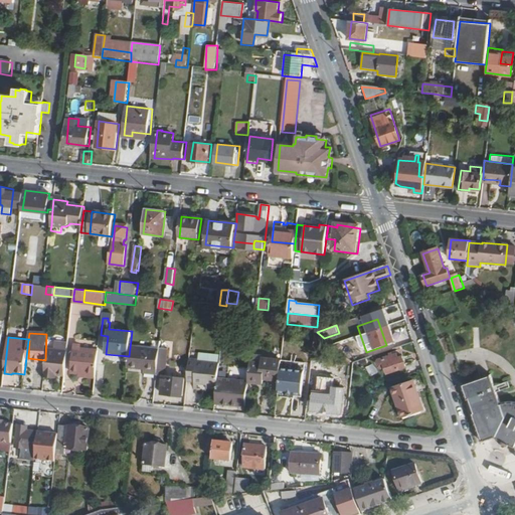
[(129,356),(128,366),(146,368),(149,368),(149,373),(157,374),(161,343),(153,342),(152,350),(130,348),(129,356)]
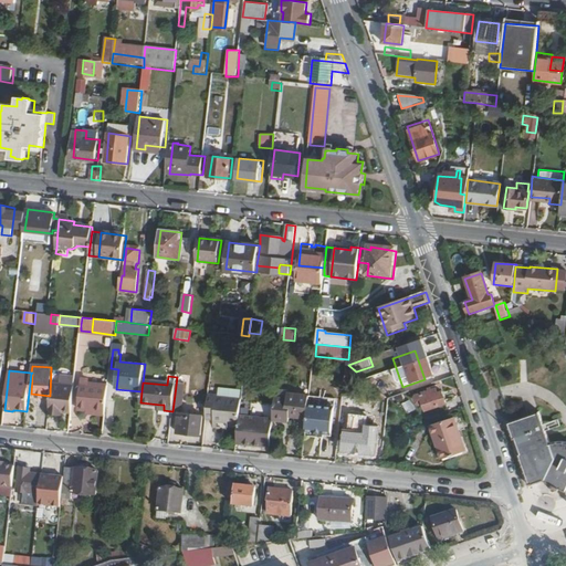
[(95,413),(106,416),(108,387),(90,384),(90,380),(83,379),(80,410),(95,411),(95,413)]
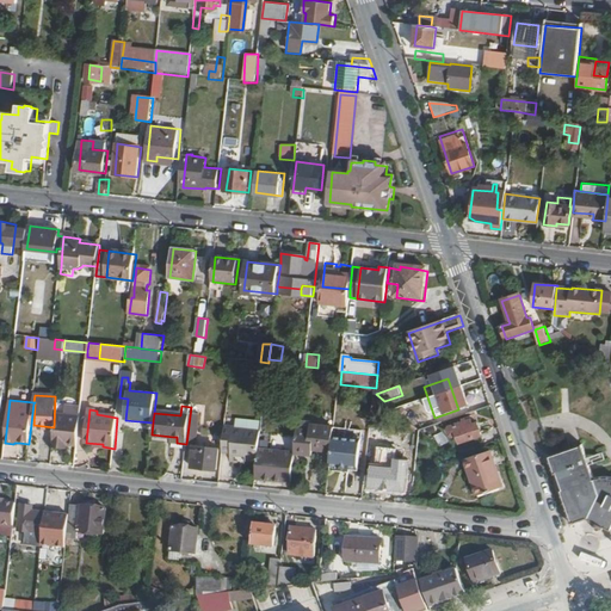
[(227,409),(222,452),(230,454),(235,455),(246,456),(245,463),(257,464),(258,450),(260,433),(234,430),(235,411),(227,409)]
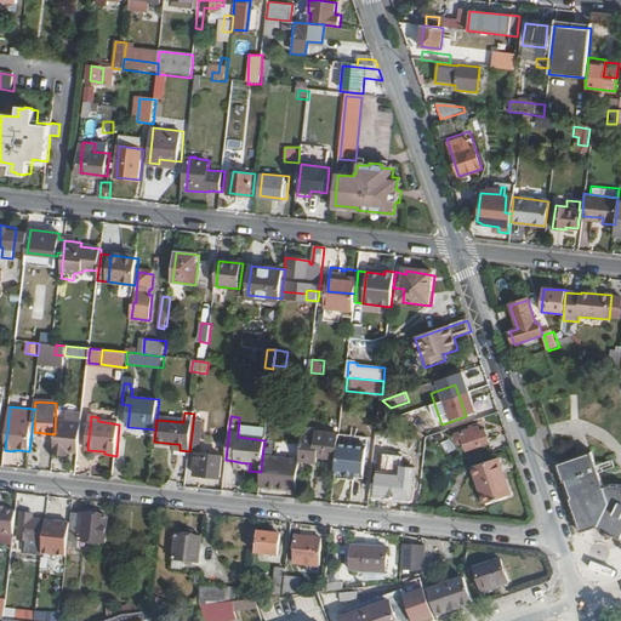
[(57,422),(53,455),(63,456),(64,453),(69,453),(79,454),(81,425),(57,422)]
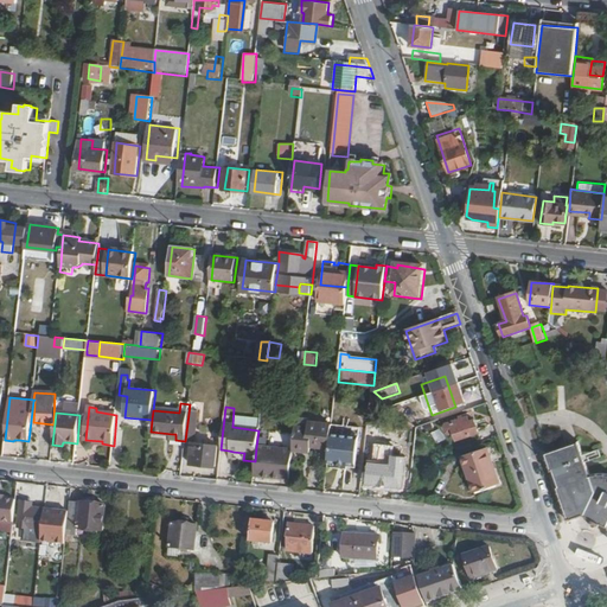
[(446,426),(447,432),(451,433),(455,430),(458,439),(479,430),(474,417),(470,420),(468,415),(447,422),(446,426)]
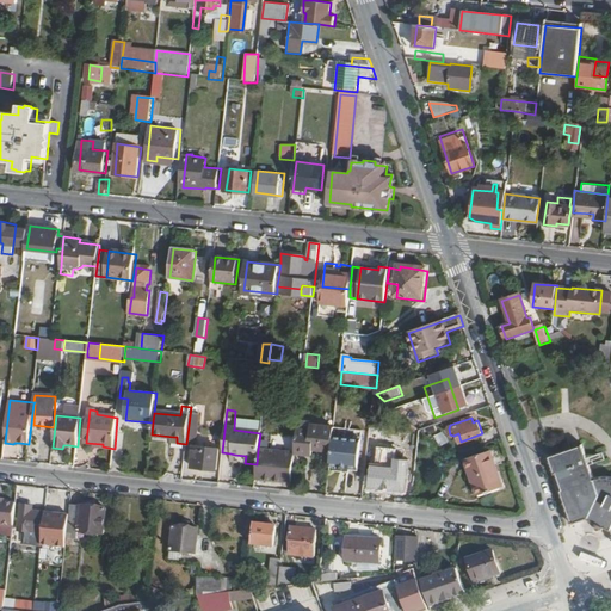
[(298,429),(296,444),(295,455),(313,456),(314,450),(332,452),(333,445),(334,437),(334,429),(306,426),(306,430),(298,429)]
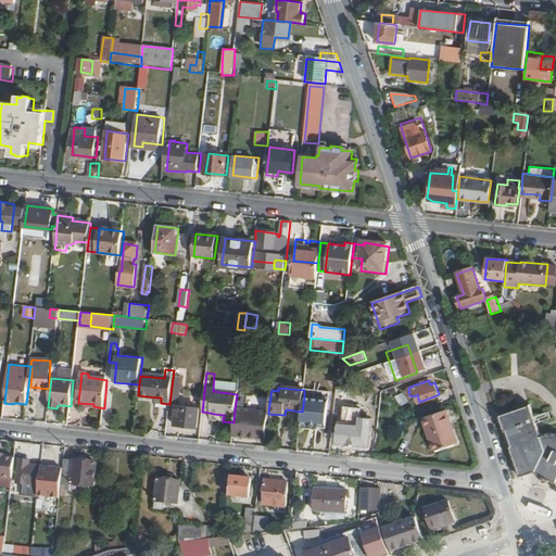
[(330,400),(304,397),(303,405),(302,412),(301,422),(310,424),(310,427),(318,428),(318,425),(327,426),(330,400)]
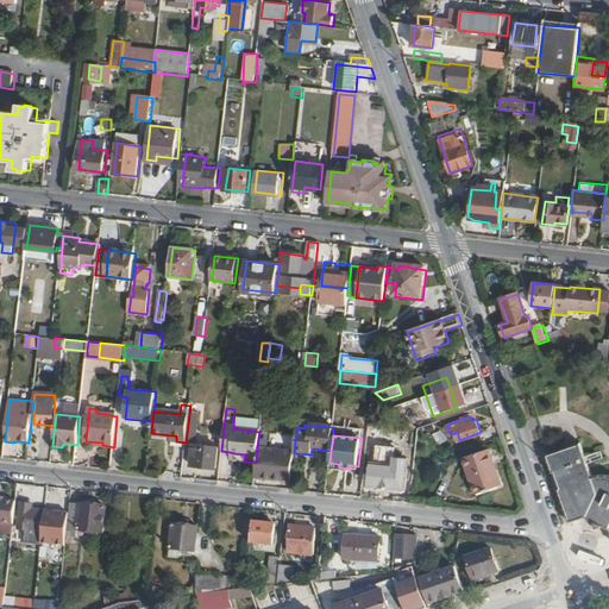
[(256,463),(253,479),(292,483),(294,453),(295,443),(280,440),(278,452),(257,449),(256,463)]
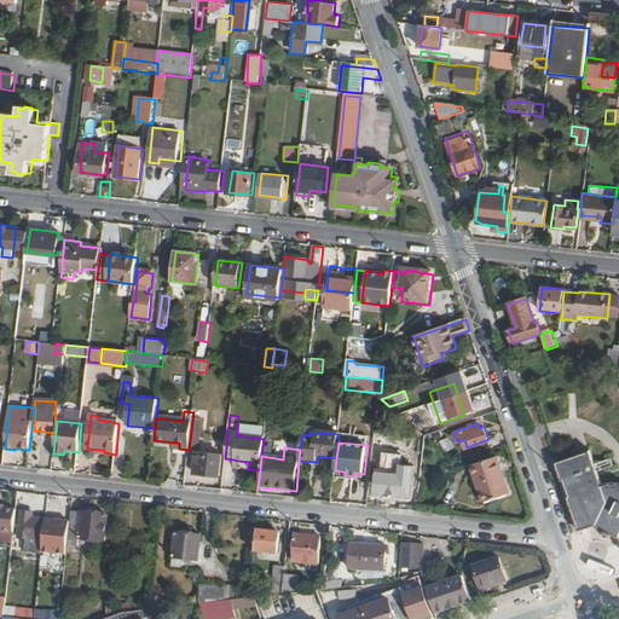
[(565,491),(579,531),(594,526),(602,530),(600,532),(609,537),(611,533),(618,537),(618,481),(617,481),(614,481),(613,481),(612,481),(609,481),(608,482),(606,482),(603,482),(602,484),(601,479),(590,450),(555,462),(565,491)]
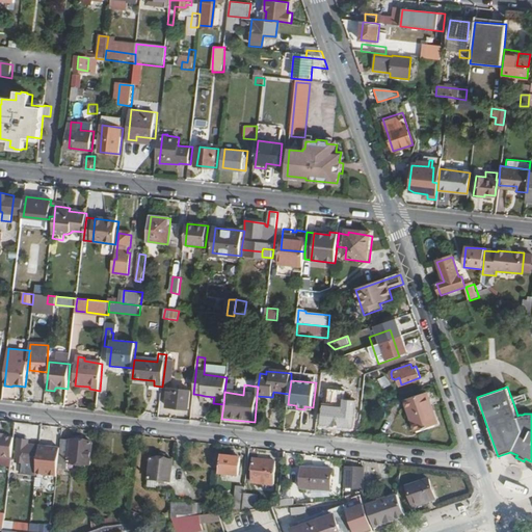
[(168,389),(166,407),(188,409),(190,391),(168,389)]
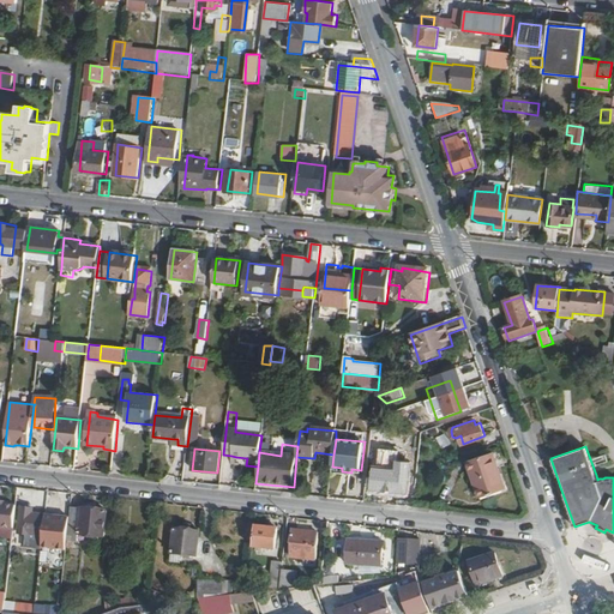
[(468,462),(481,498),(505,489),(492,453),(468,462)]
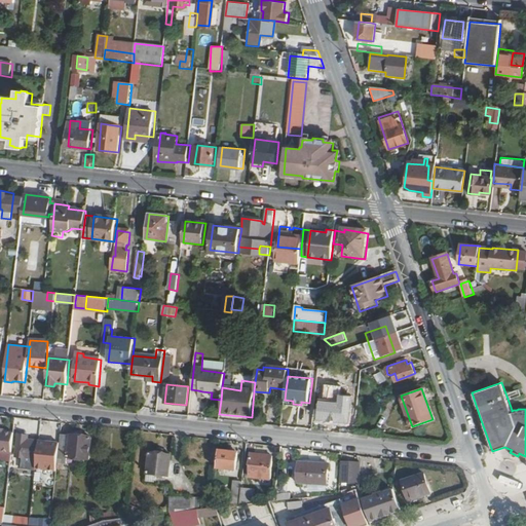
[(321,401),(318,419),(349,422),(352,397),(341,396),(340,403),(321,401)]
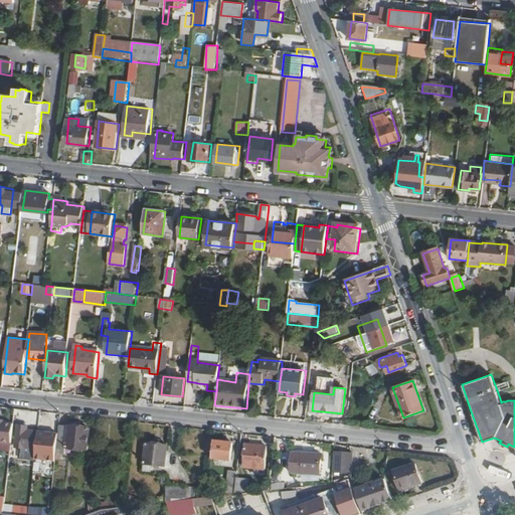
[(0,419),(0,451),(13,452),(14,420),(0,419)]
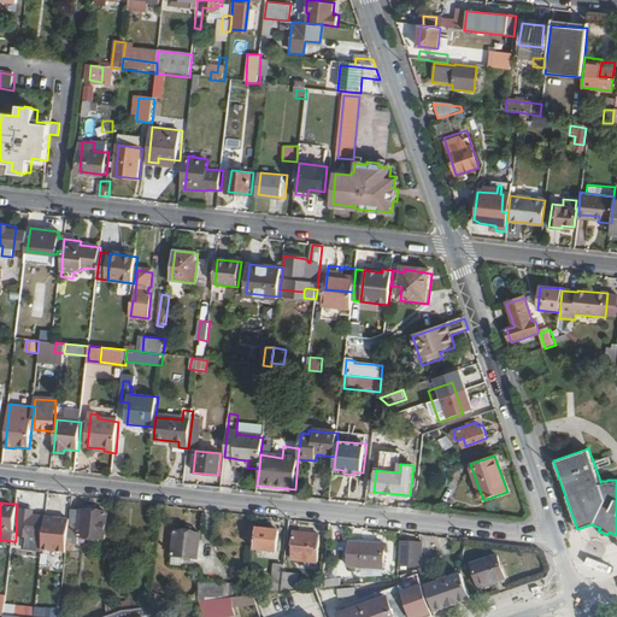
[(22,511),(19,536),(34,538),(33,550),(39,551),(40,539),(43,539),(46,518),(33,517),(34,512),(22,511)]
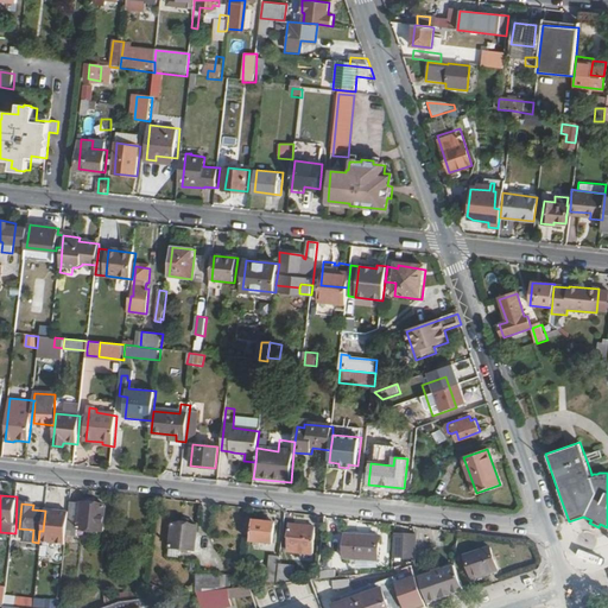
[(71,504),(68,542),(71,542),(71,536),(76,537),(77,530),(103,532),(106,507),(71,504)]
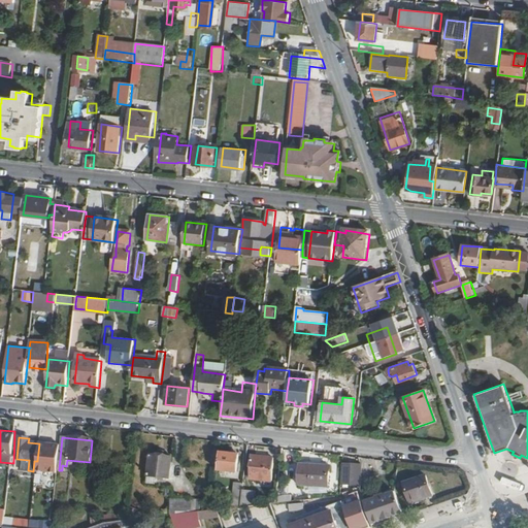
[(57,473),(60,444),(39,442),(36,470),(57,473)]
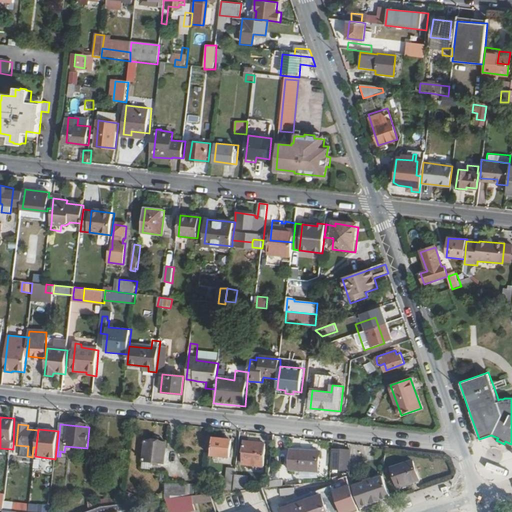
[(213,439),(211,456),(230,458),(232,441),(213,439)]
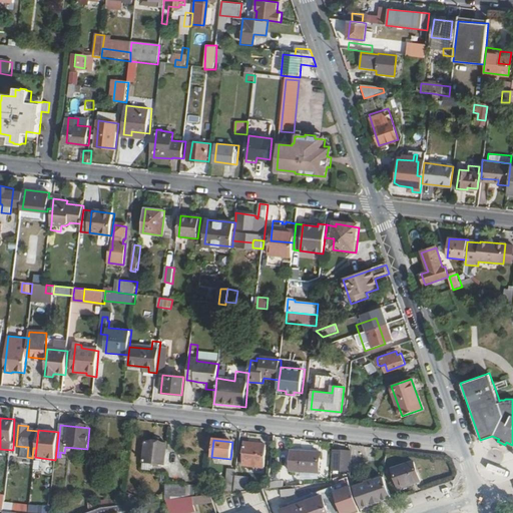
[(146,443),(144,461),(165,464),(167,445),(146,443)]
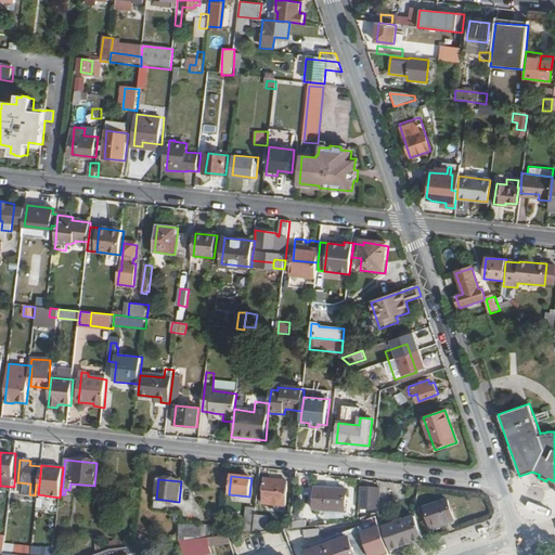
[(265,479),(262,504),(284,506),(285,481),(265,479)]
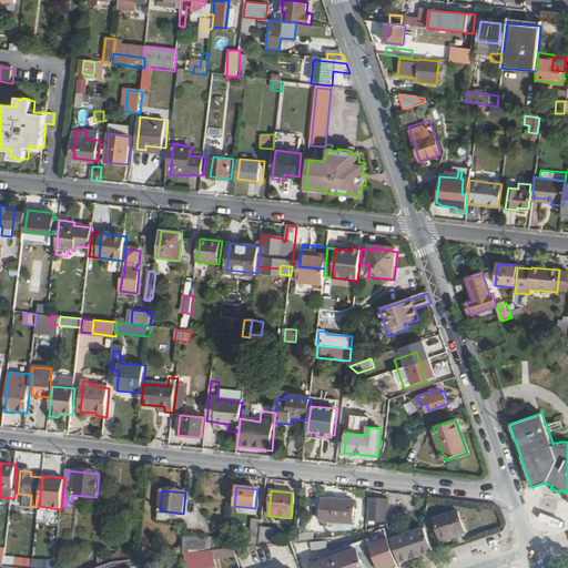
[(322,497),(320,520),(352,523),(354,500),(322,497)]
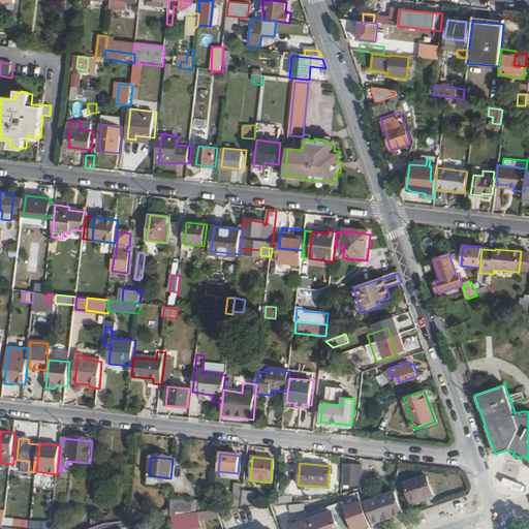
[(341,465),(340,485),(359,486),(360,466),(341,465)]
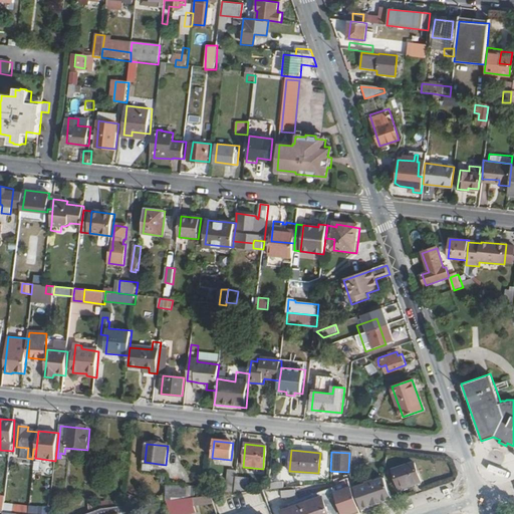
[(393,471),(400,490),(420,483),(414,464),(393,471)]
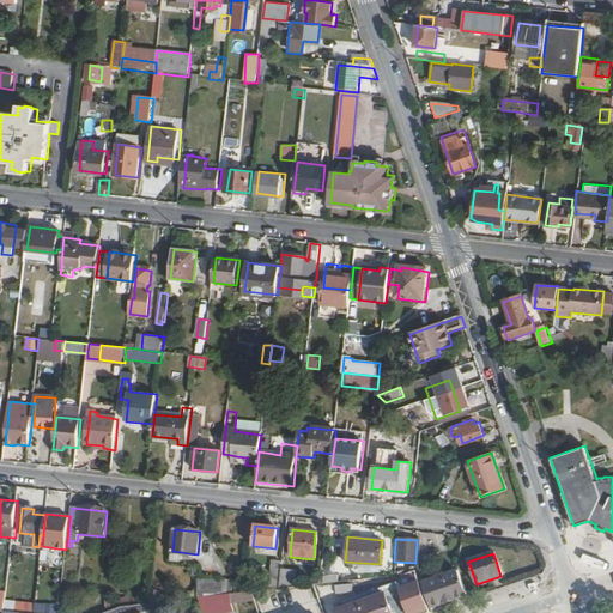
[(272,562),(269,589),(279,588),(280,574),(281,564),(272,562)]
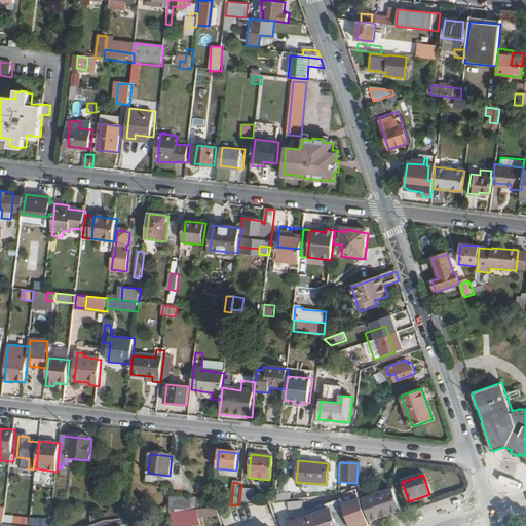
[(373,495),(362,499),(371,525),(402,515),(392,489),(381,492),(381,490),(373,493),(373,495)]
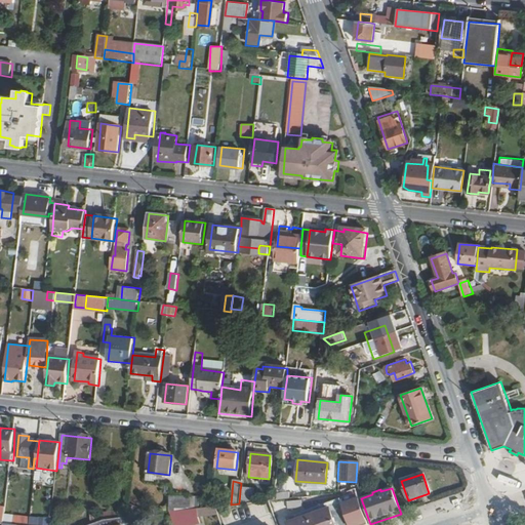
[(240,491),(239,503),(243,502),(253,501),(254,492),(240,491)]
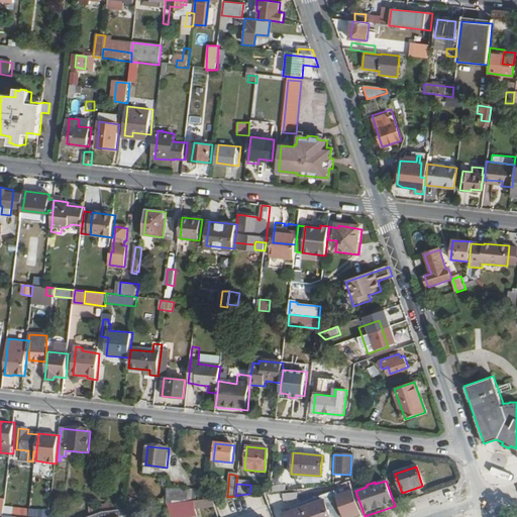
[(335,491),(343,516),(362,516),(350,486),(336,491),(335,491)]
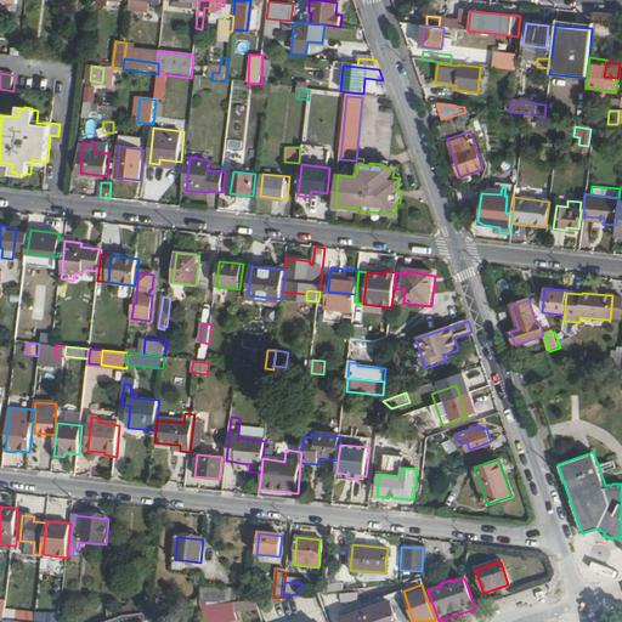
[(508,584),(484,593),(485,595),(509,587),(508,584)]
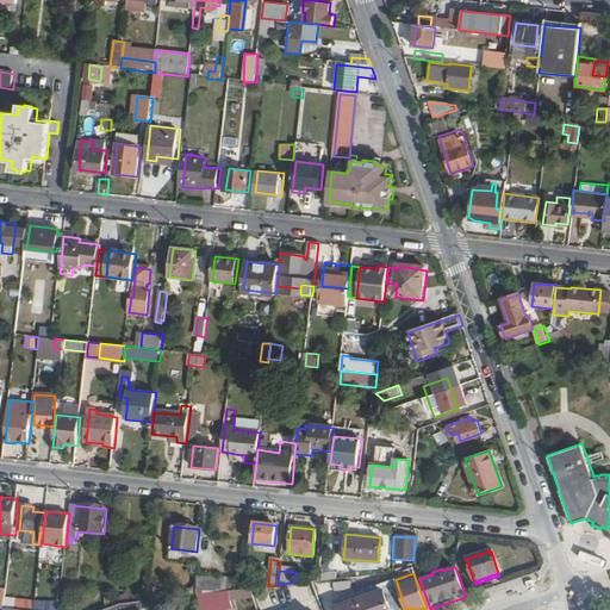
[(198,578),(195,593),(198,593),(223,591),(224,582),(198,578)]
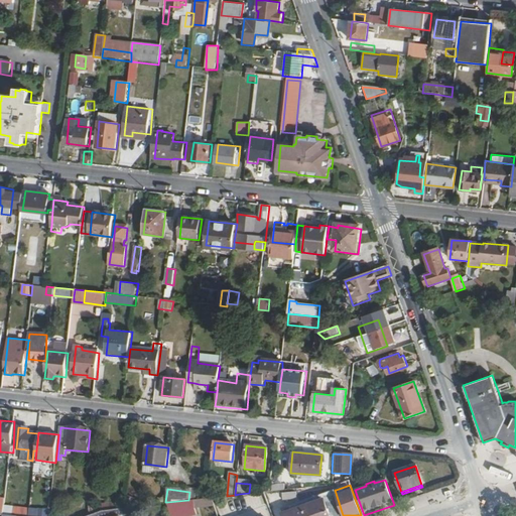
[(283,508),(286,515),(343,515),(335,490),(283,508)]
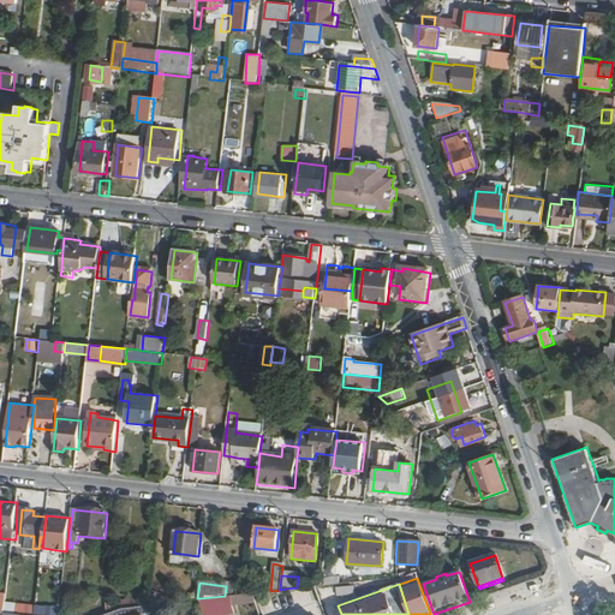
[(199,598),(204,614),(221,614),(234,611),(231,603),(252,602),(252,592),(248,593),(225,596),(199,598)]
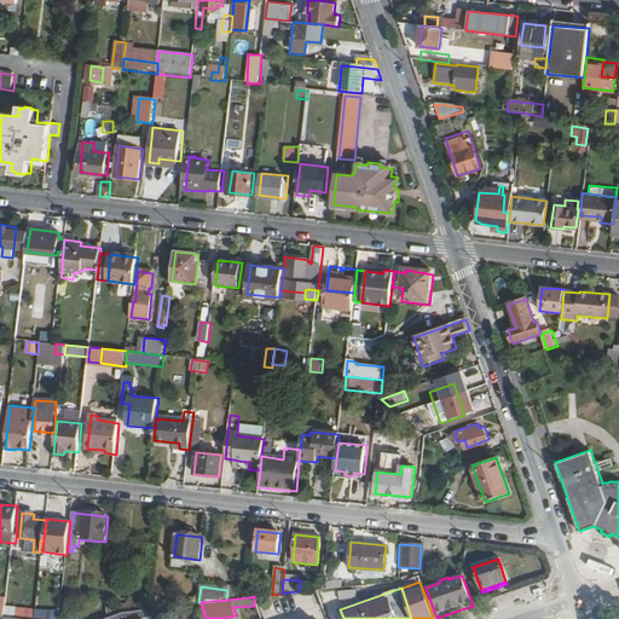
[(156,618),(154,607),(97,613),(96,618),(25,618),(23,618),(22,618),(156,618)]
